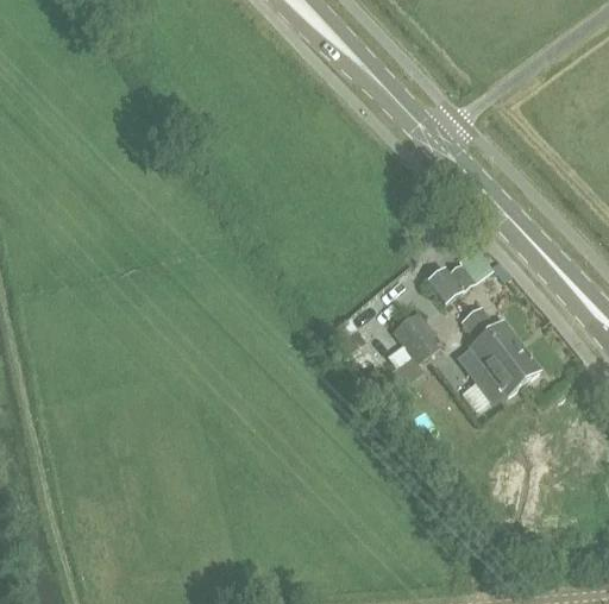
[(500,262),(493,268),(496,271),(504,282),(512,277),(500,262)]
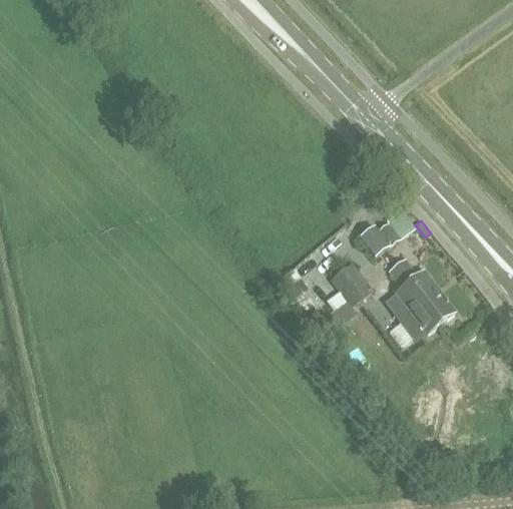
[(374,258),(403,239),(390,223),(379,230),(376,227),(360,238),(374,258)]
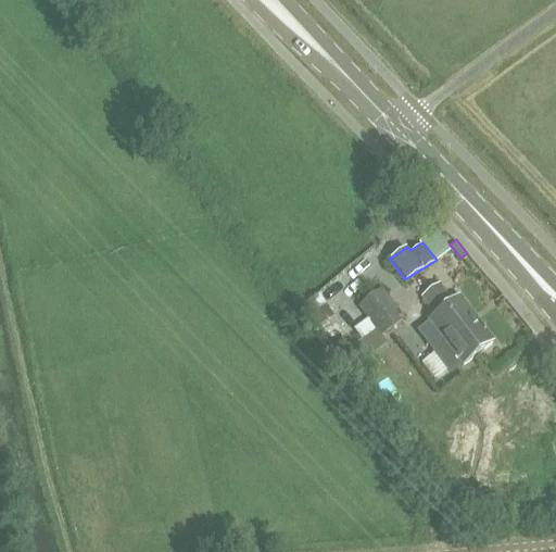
[(440,281),(431,288),(478,351),(494,339),(459,295),(453,300),(440,281)]
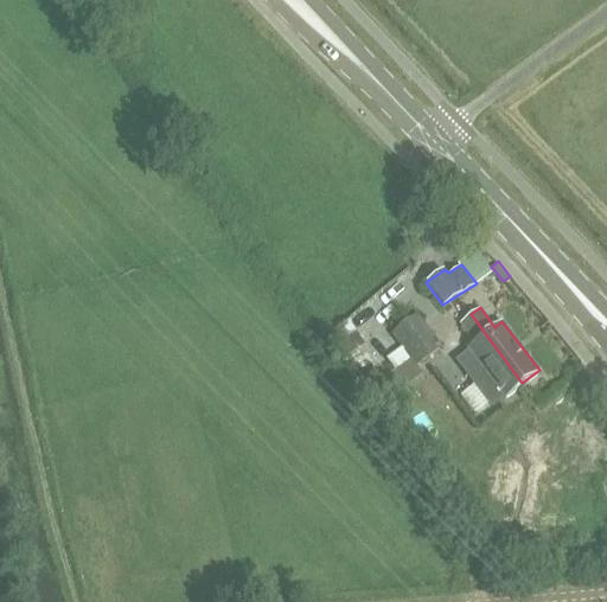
[(391,333),(401,345),(387,356),(395,367),(409,357),(415,364),(443,344),(420,312),(391,333)]
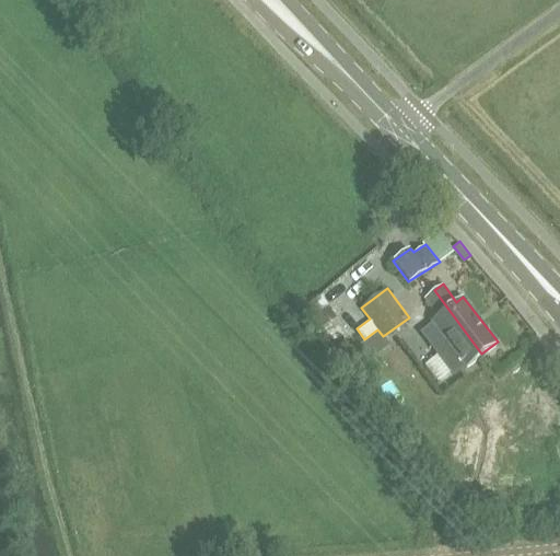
[(432,321),(420,331),(453,374),(465,365),(466,366),(481,354),(434,290),(426,297),(439,315),(431,320),(432,321)]
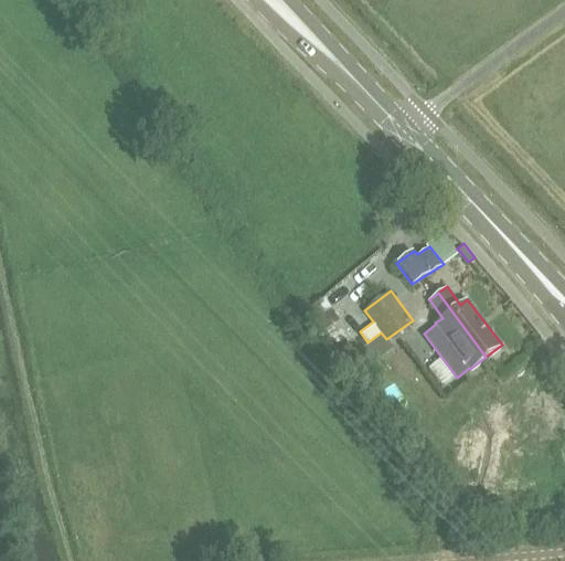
[(349,371),(342,376),(350,384),(355,380),(349,371)]
